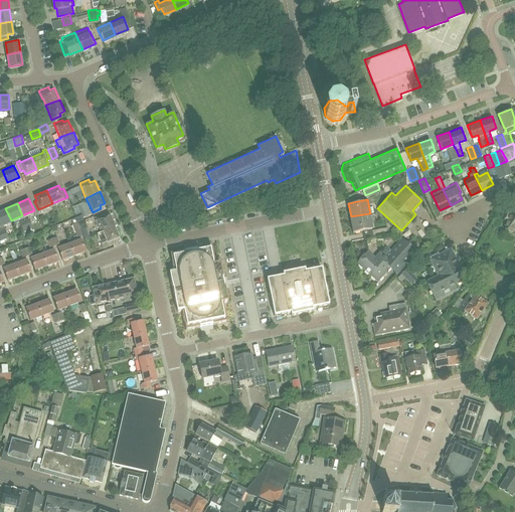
[(514,208),(507,206),(505,213),(509,214),(507,219),(505,220),(504,223),(505,225),(505,226),(507,227),(508,229),(511,230),(513,229),(514,229),(514,208)]
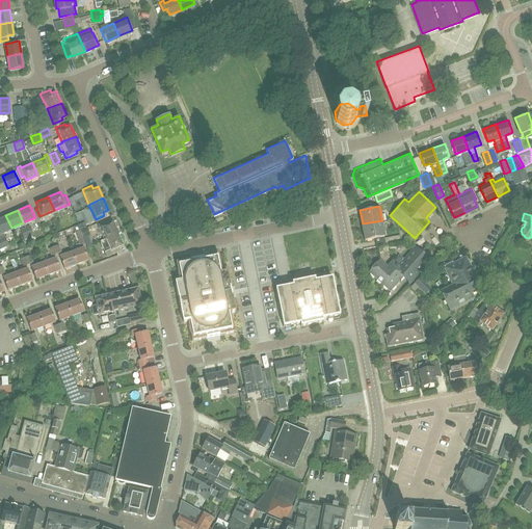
[(0,232),(11,228),(5,215),(0,217),(0,232)]
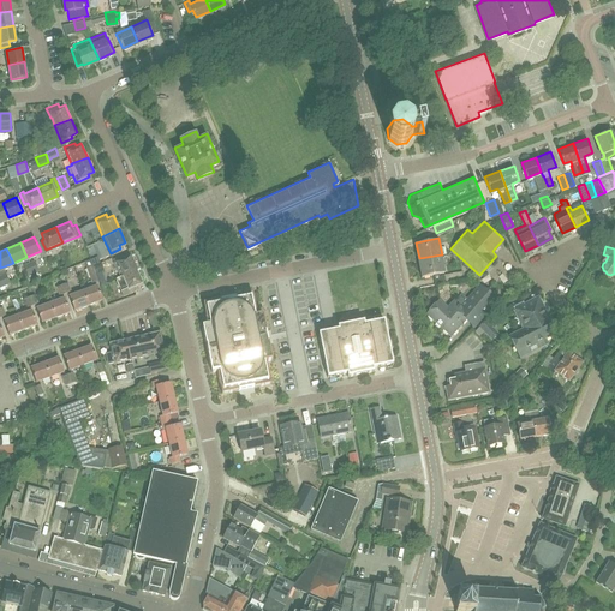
[(136,268),(130,253),(124,256),(123,253),(114,257),(121,274),(136,268)]
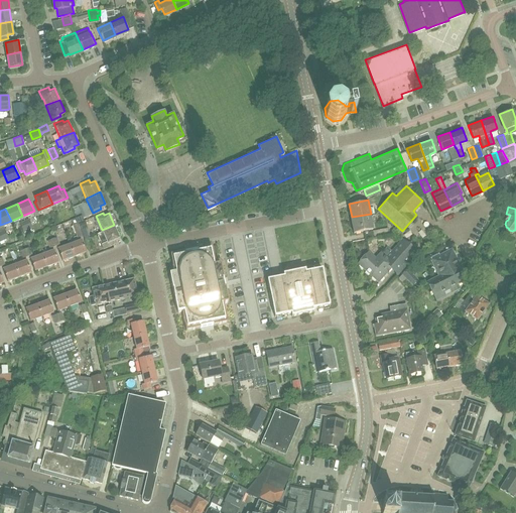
[(373,227),(371,214),(352,217),(354,231),(373,227)]
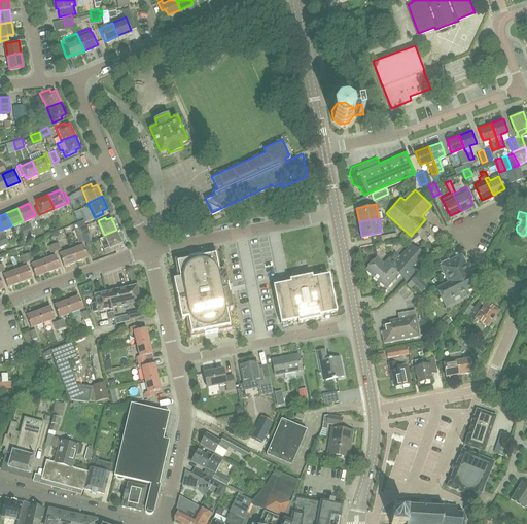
[(84,240),(83,237),(81,233),(79,226),(77,220),(72,222),(77,236),(78,242),(82,240),(84,240)]
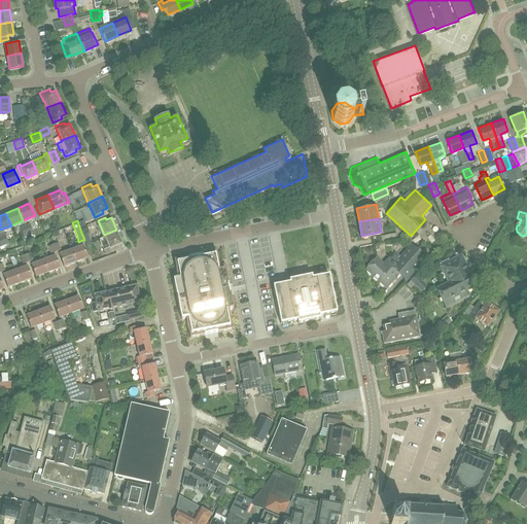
[(29,232),(25,223),(21,225),(24,234),(29,232)]
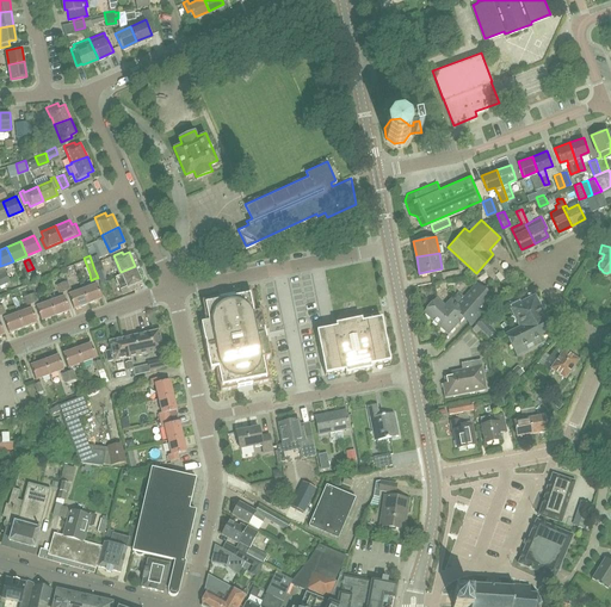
[(100,259),(92,262),(94,270),(102,267),(104,266),(100,259)]
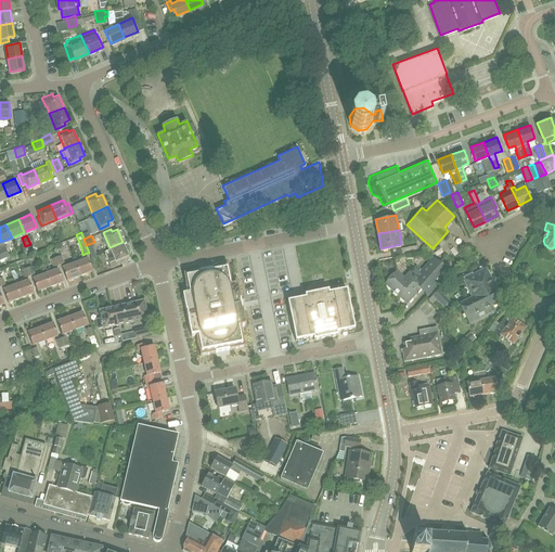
[(128,254),(123,242),(110,247),(104,249),(105,252),(107,258),(111,266),(125,260),(124,257),(128,254)]
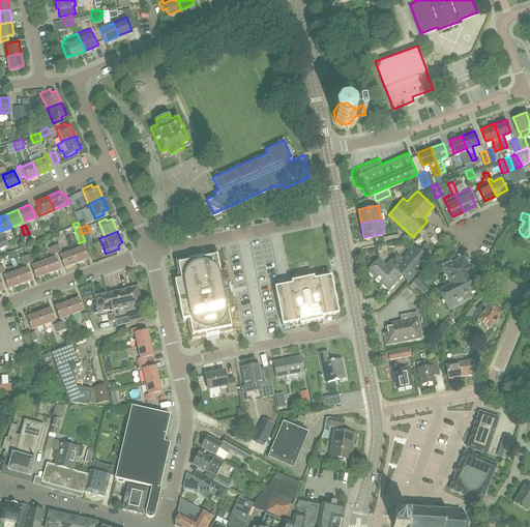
[(400,239),(399,232),(384,235),(385,241),(400,239)]
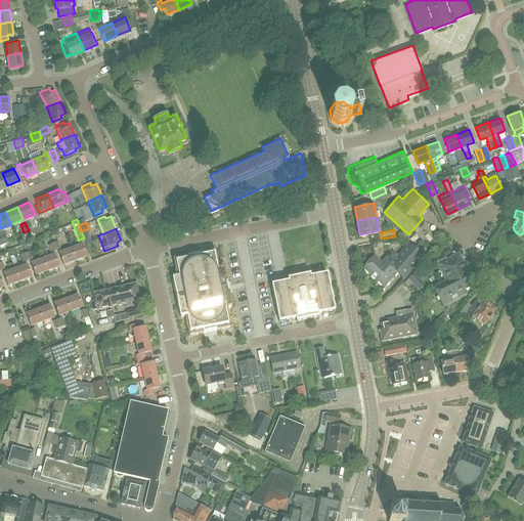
[(390,257),(374,275),(384,285),(398,269),(399,270),(398,271),(403,276),(424,254),(408,241),(392,259),(390,257)]
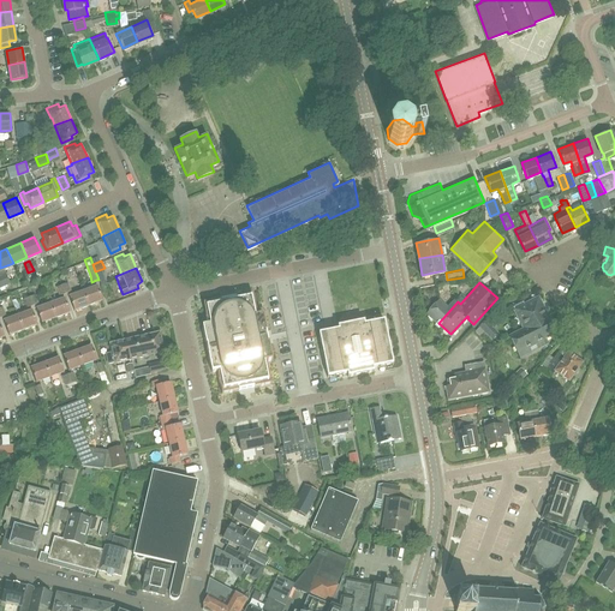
[(97,283),(83,288),(88,303),(102,298),(97,283)]
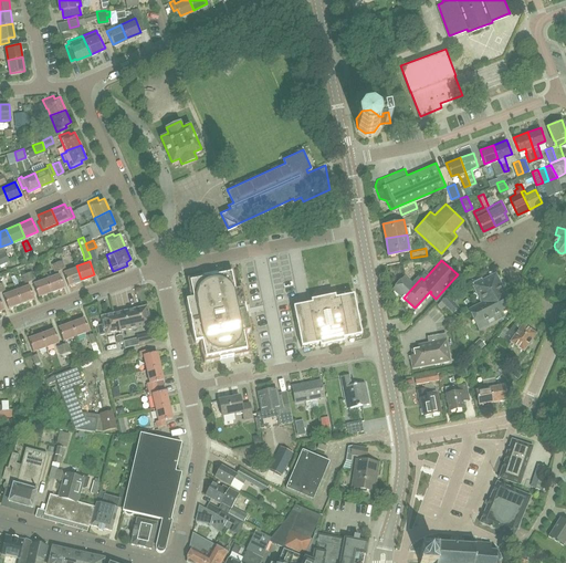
[(81,279),(76,266),(63,271),(69,284),(81,279)]
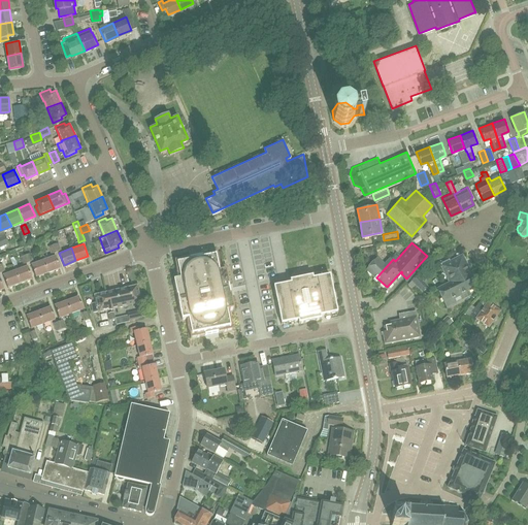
[(188,256),(173,259),(177,277),(172,279),(175,294),(176,294),(178,303),(177,303),(180,319),(186,318),(190,337),(204,334),(204,333),(218,331),(232,328),(228,308),(233,307),(230,293),(229,293),(227,284),(228,284),(225,268),(220,269),(216,250),(201,252),(201,253),(188,256)]
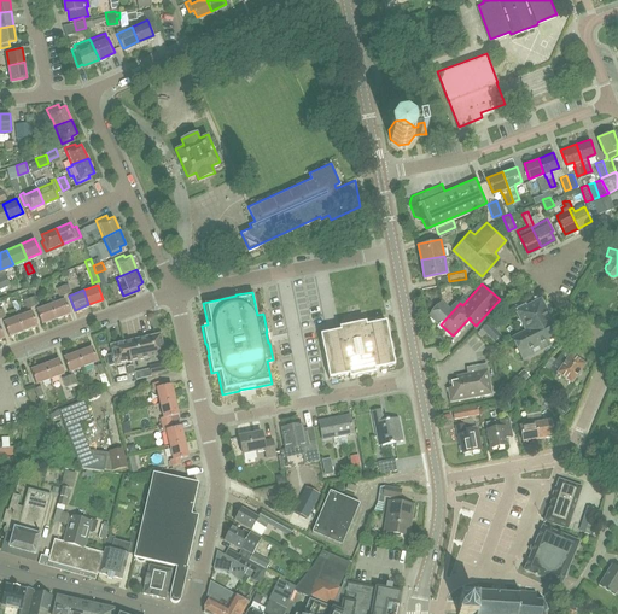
[(65,297),(51,302),(56,316),(70,311),(65,297)]
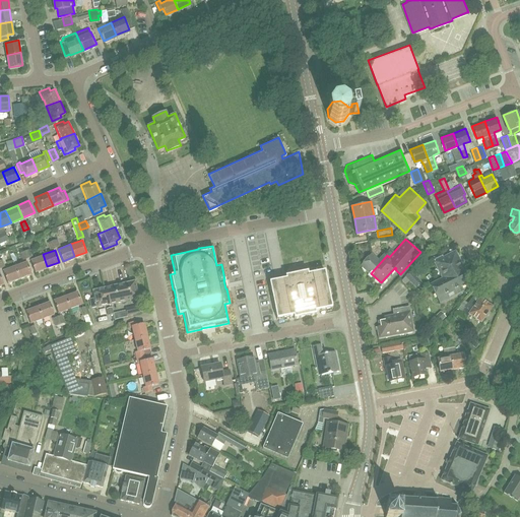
[(360,264),(371,273),(387,255),(383,252),(379,258),(371,251),(360,264)]
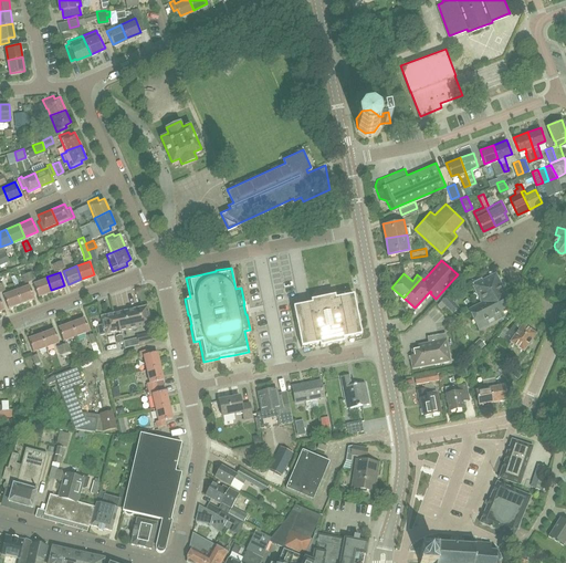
[(473,284),(482,302),(499,293),(498,292),(503,289),(495,273),(483,279),(481,277),(472,281),(473,284)]
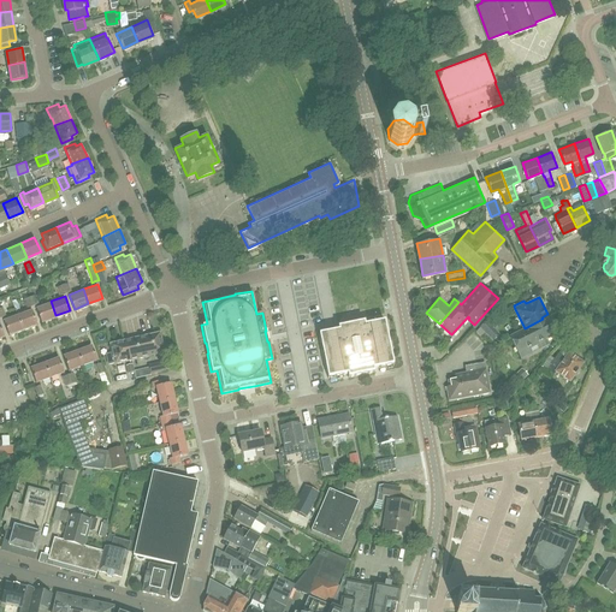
[(55,315),(51,301),(36,307),(41,321),(55,315)]
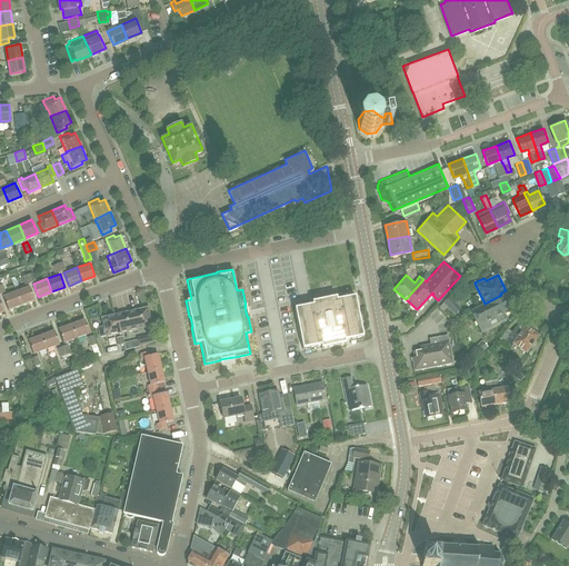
[(16,289),(21,303),(35,298),(29,285),(16,289)]
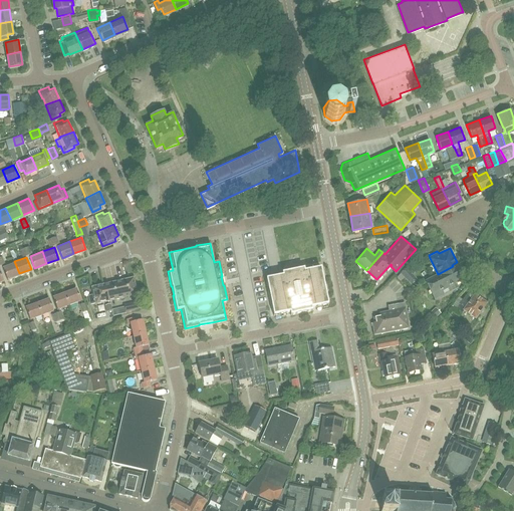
[(7,278),(19,273),(14,261),(3,266),(7,278)]
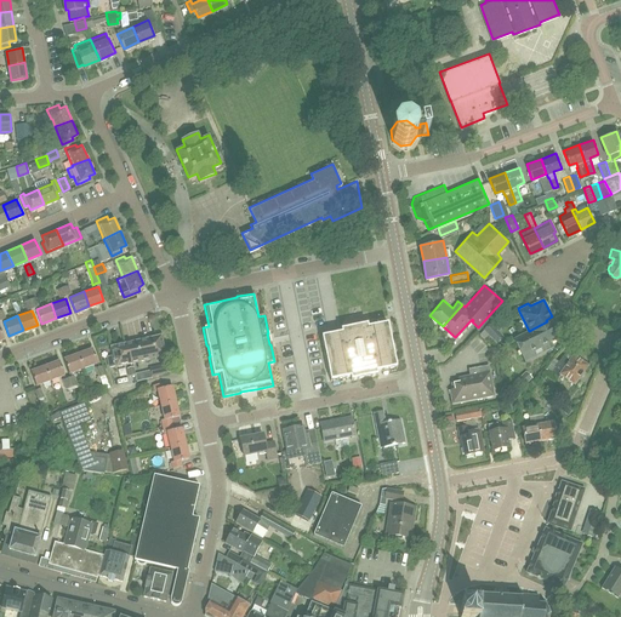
[(529,331),(514,338),(523,353),(560,333),(552,316),(546,320),(547,321),(529,331)]
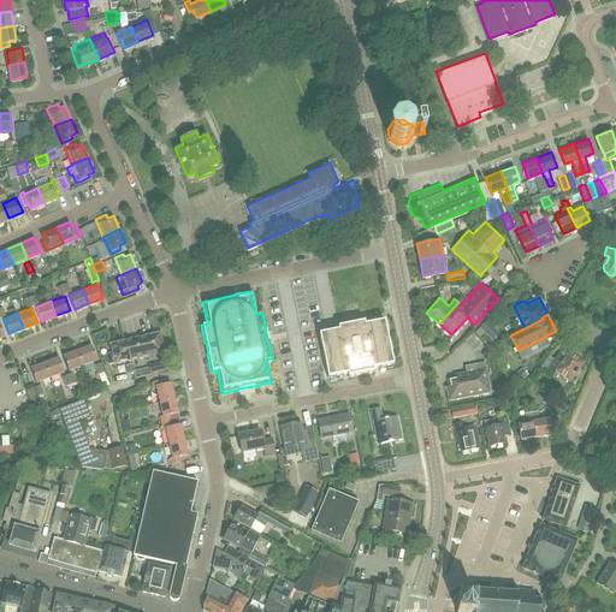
[(489,316),(480,325),(493,338),(498,332),(492,325),(496,322),(489,316)]
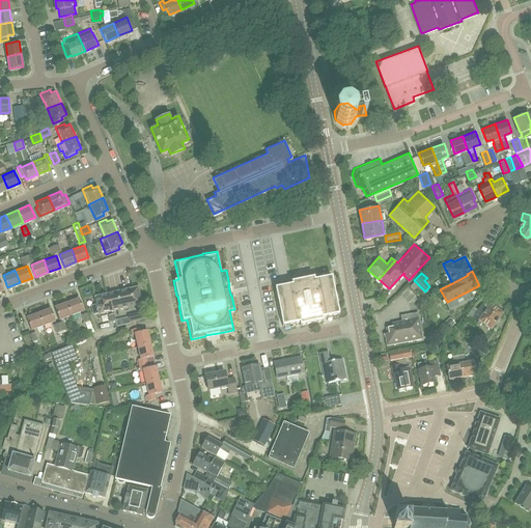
[(291,283),(274,286),(277,299),(280,298),(283,311),(279,312),(282,324),(299,321),(300,324),(322,318),(322,316),(338,312),(336,301),(332,301),(330,287),(333,286),(331,275),(313,278),(313,276),(290,280),(291,283)]
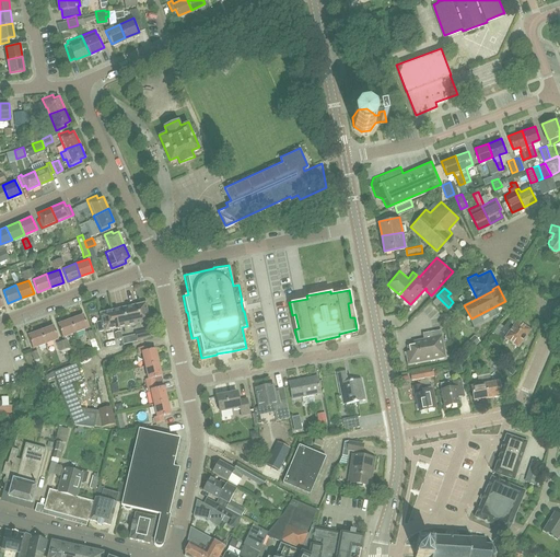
[(113,308),(116,325),(149,318),(144,300),(113,308)]
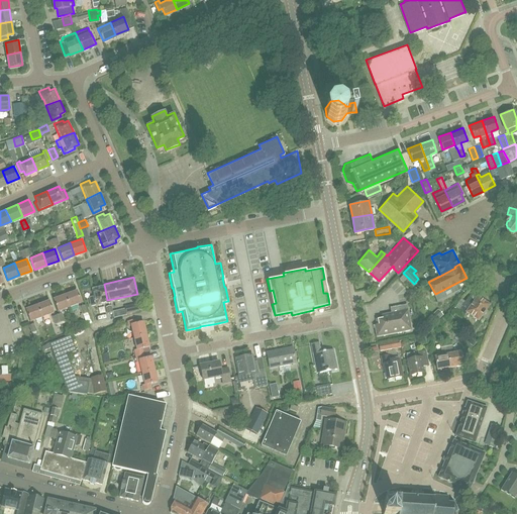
[(96,303),(107,300),(104,284),(92,287),(94,294),(88,295),(90,304),(96,302),(96,303)]
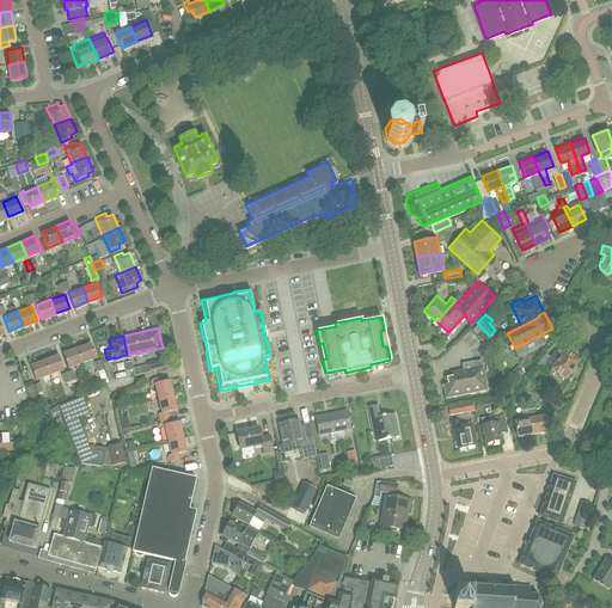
[(579,357),(564,348),(568,344),(561,338),(550,354),(546,350),(538,361),(550,370),(552,366),(565,375),(579,357)]
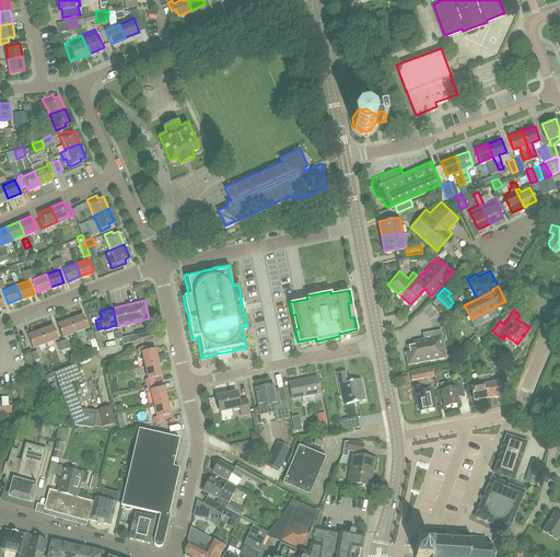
[(70,317),(76,331),(89,325),(83,312),(70,317)]
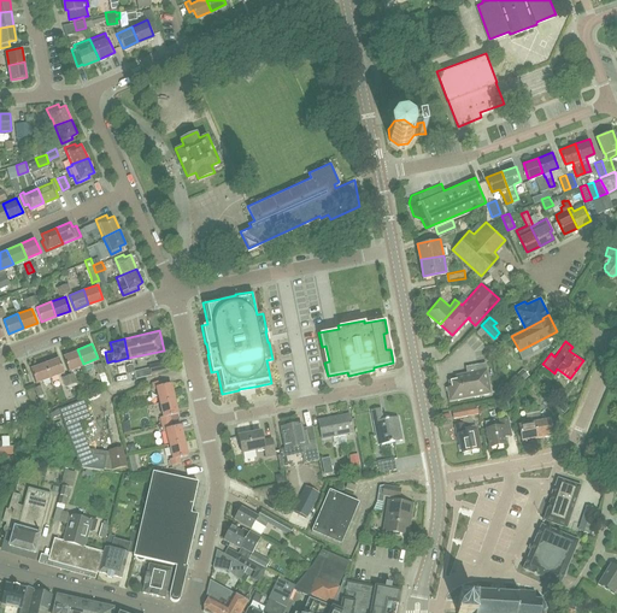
[(69,369),(83,364),(77,349),(64,354),(69,369)]
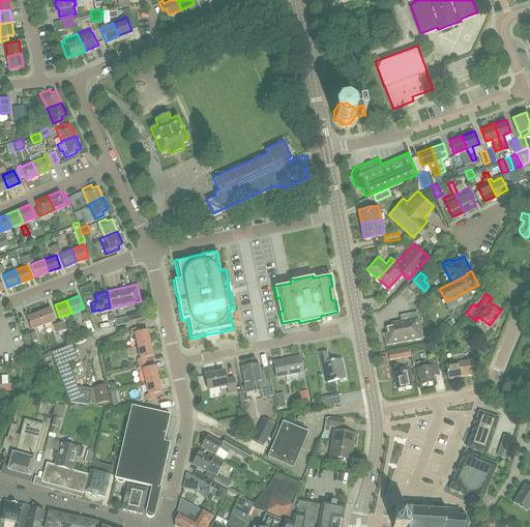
[(38,311),(42,323),(55,318),(51,305),(38,311)]
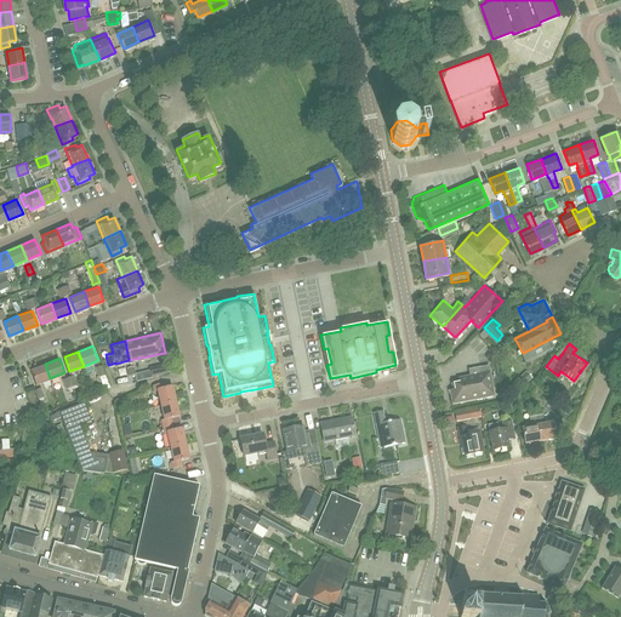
[(166,371),(165,363),(151,366),(152,375),(166,371)]
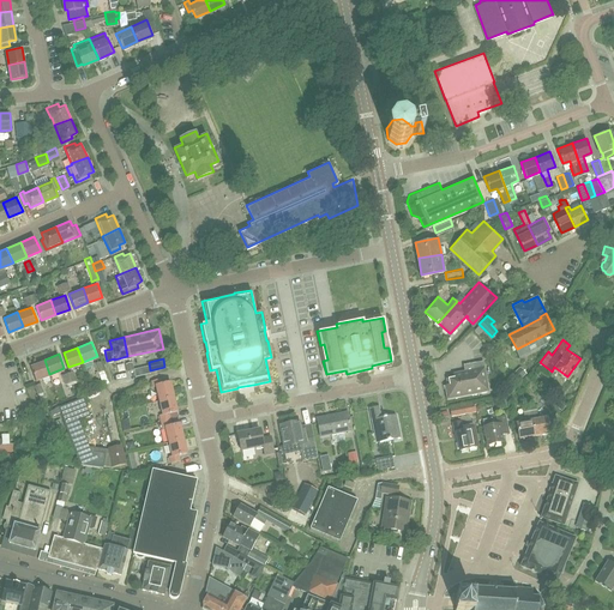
[(446,397),(489,390),(483,358),(463,362),(464,368),(452,370),(453,373),(445,375),(446,382),(444,382),(446,397)]
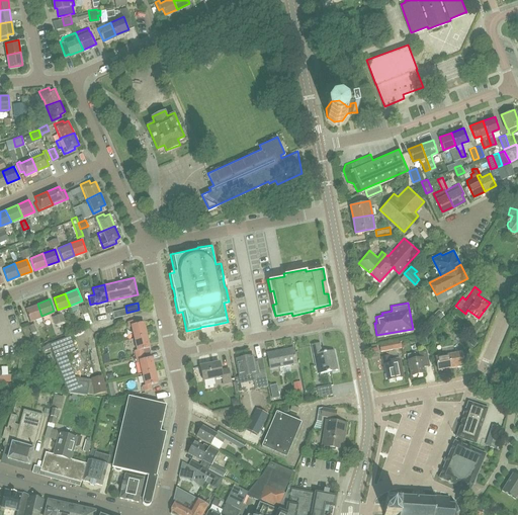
[(30,320),(41,316),(37,304),(25,308),(30,320)]
